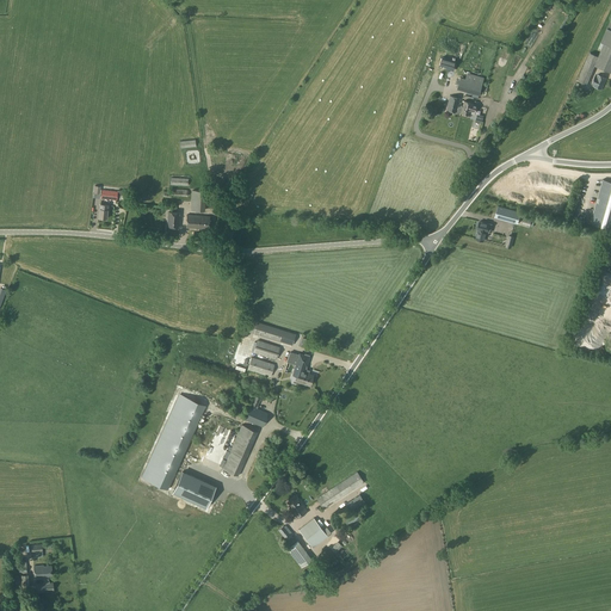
[(602,49),(598,56),(590,54),(579,80),(587,84),(594,66),(610,72),(610,30),(610,29),(610,20),(599,48),(602,49)]
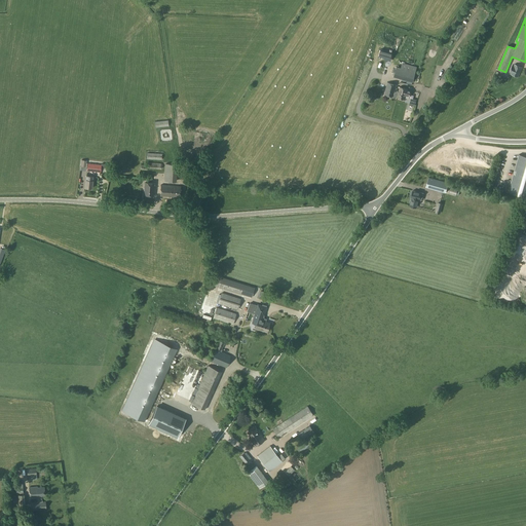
[(368,52),(364,72),(365,73),(374,77),(381,79),(382,77),(384,67),(378,66),(375,65),(382,66),(383,65),(386,59),(384,57),(376,55),(375,55),(371,53),(368,52)]
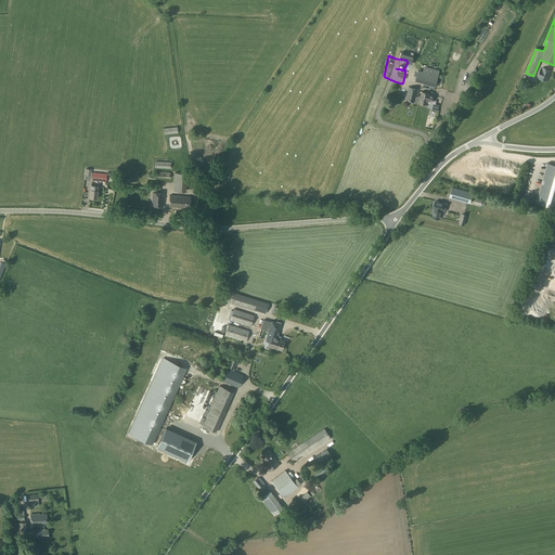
[(430,82),(436,85),(440,71),(425,66),(423,72),(418,71),(415,81),(426,84),(426,82),(430,84),(430,82)]
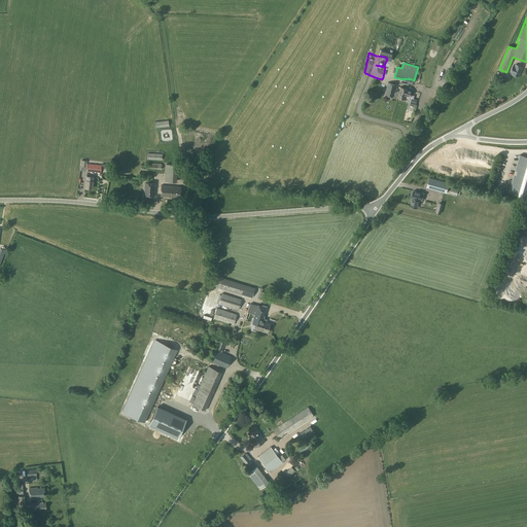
[(515,64),(512,74),(519,77),(523,67),(515,64)]
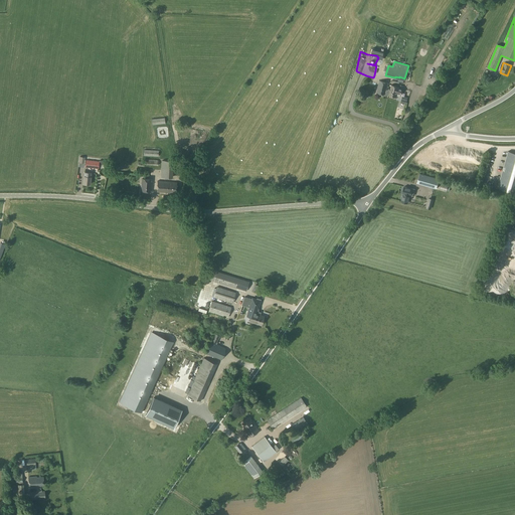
[(385,95),(385,93),(389,93),(390,90),(388,89),(387,91),(386,90),(387,82),(379,80),(376,93),(385,95)]
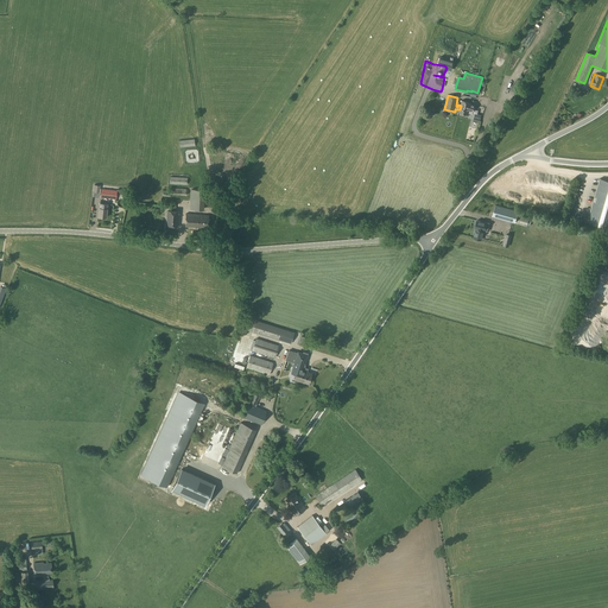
[(472,103),(472,102),(462,100),(461,106),(460,109),(458,113),(468,115),(469,111),(474,112),(475,105),(472,103)]
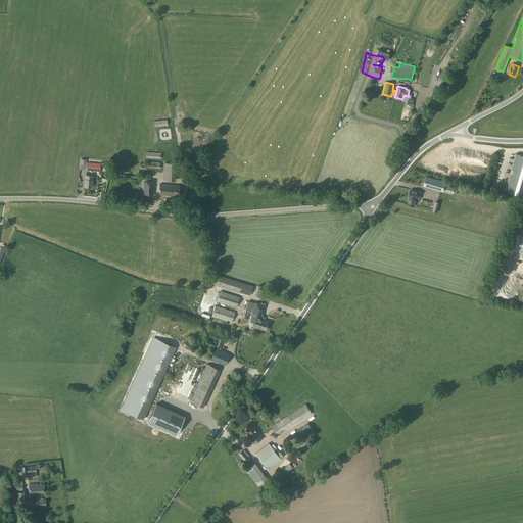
[(505,191),(522,195),(522,155),(516,153),(505,191)]
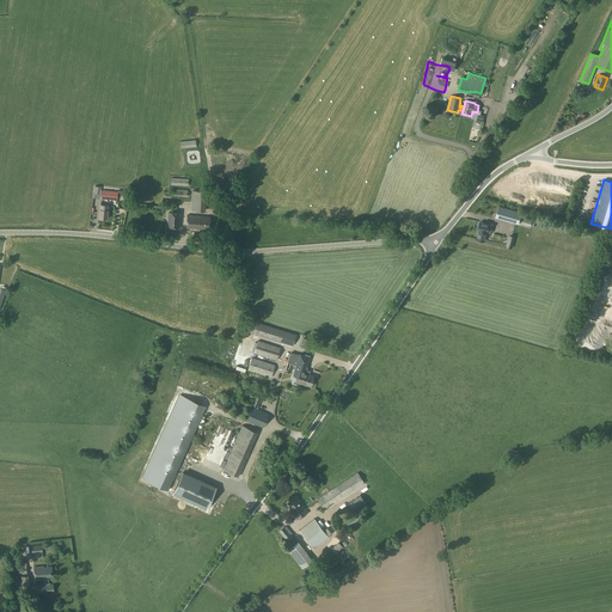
[(117,191),(102,190),(101,199),(116,200),(117,191)]
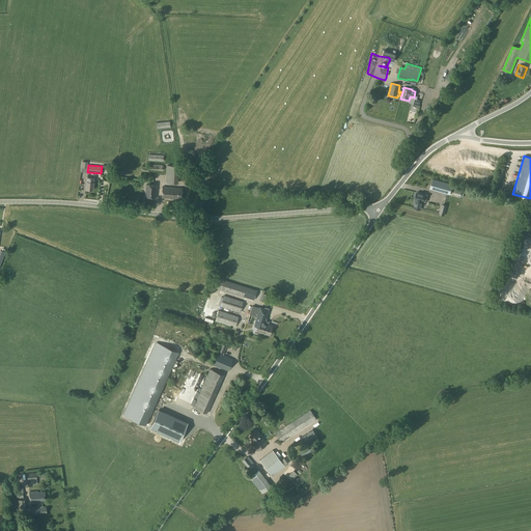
[(166,165),(165,183),(177,184),(178,166),(166,165)]
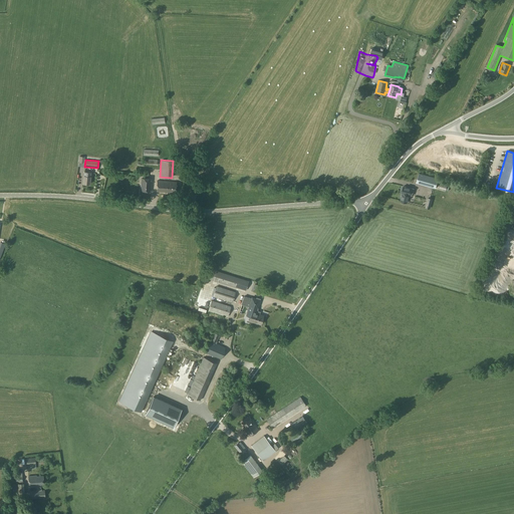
[(438,179),(419,173),(416,183),(435,188),(438,179)]
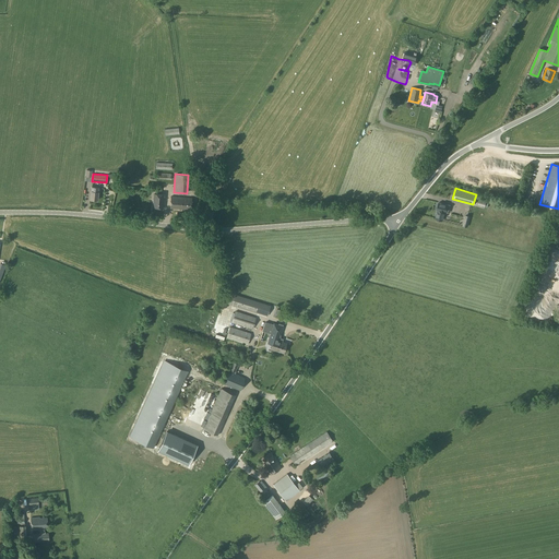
[(164,198),(163,198),(163,194),(154,193),(153,206),(163,207),(163,204),(164,204),(164,198)]
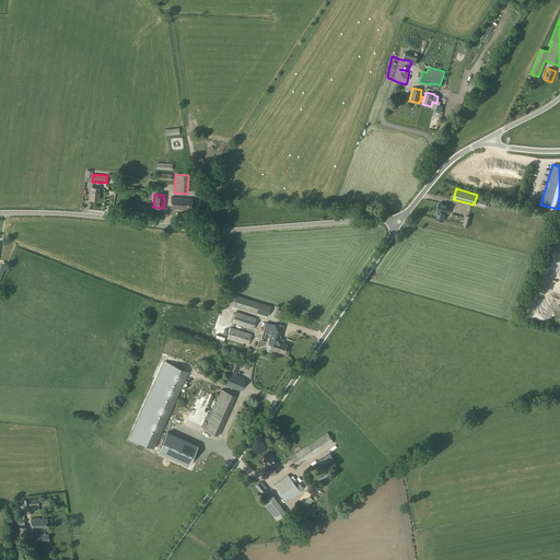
[(170,208),(191,210),(191,198),(171,196),(170,208)]
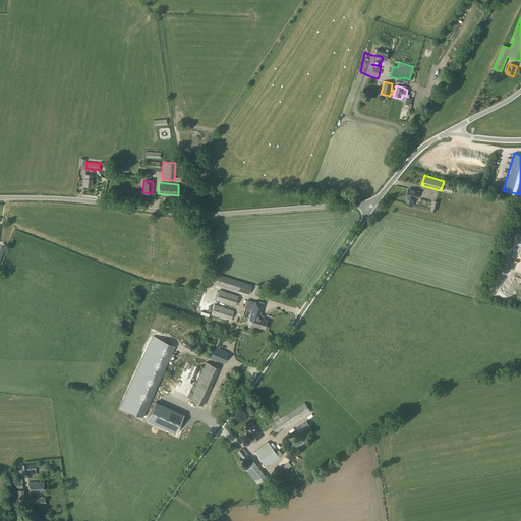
[(419,191),(409,188),(407,195),(408,195),(406,204),(412,206),(414,197),(417,198),(419,191)]
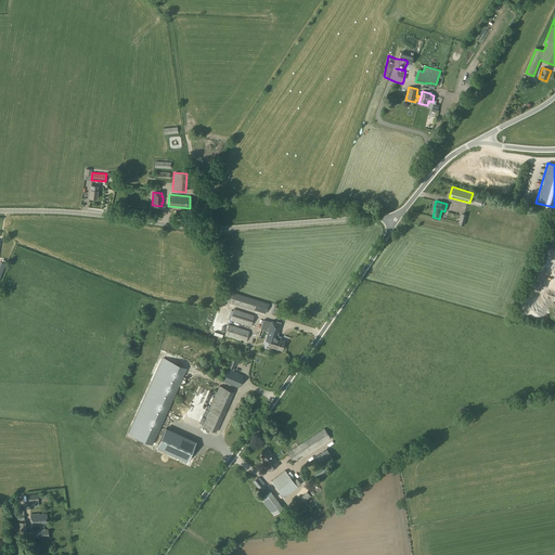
[(230,292),(227,301),(266,314),(269,305),(230,292)]
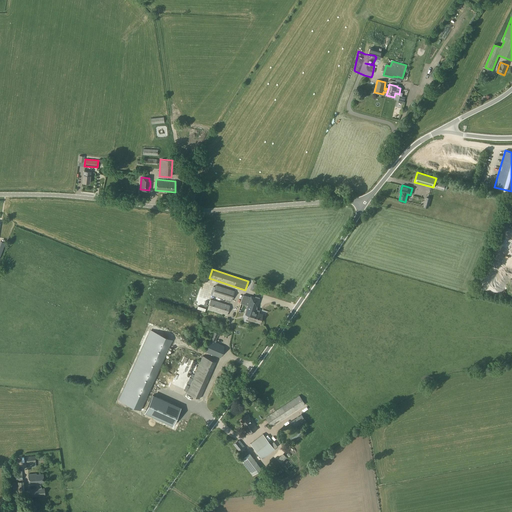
[(212,295),(232,302),(235,291),(215,285),(212,295)]
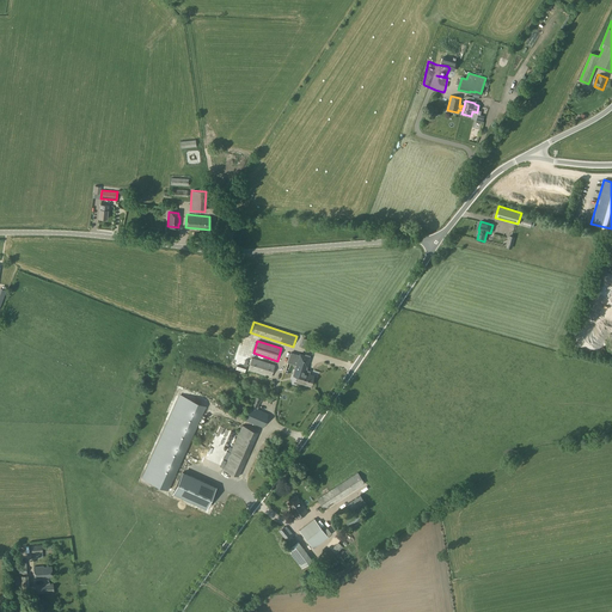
[(307,366),(310,357),(308,356),(310,356),(305,355),(300,354),(299,355),(299,356),(295,355),(291,353),(287,362),(297,366),(305,368),(306,366),(307,366)]
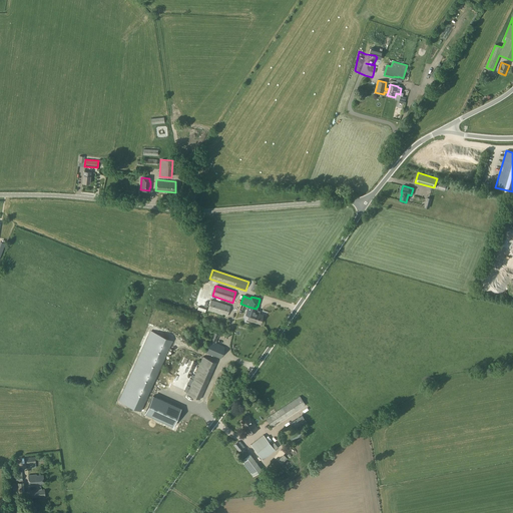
[(207,311),(227,317),(230,306),(211,300),(207,311)]
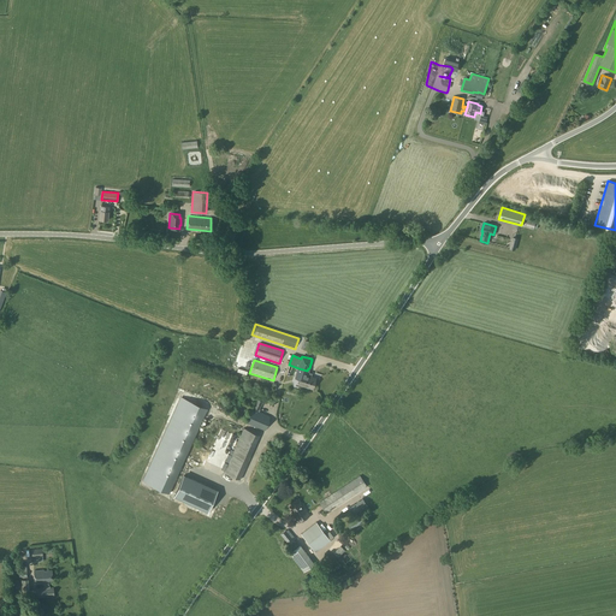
[(298,368),(297,368),(295,378),(301,379),(298,385),(313,389),(317,378),(307,375),(308,371),(298,368)]
